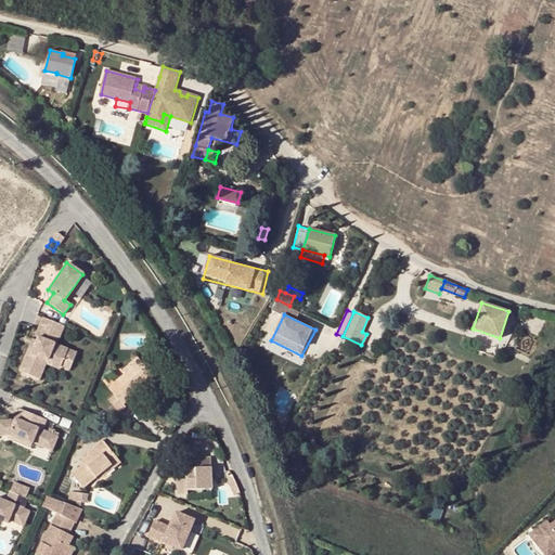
[(64,326),(42,318),(35,336),(38,337),(36,340),(31,352),(27,351),(18,371),(35,377),(43,359),(61,365),(67,349),(47,340),(49,333),(59,337),(64,326)]
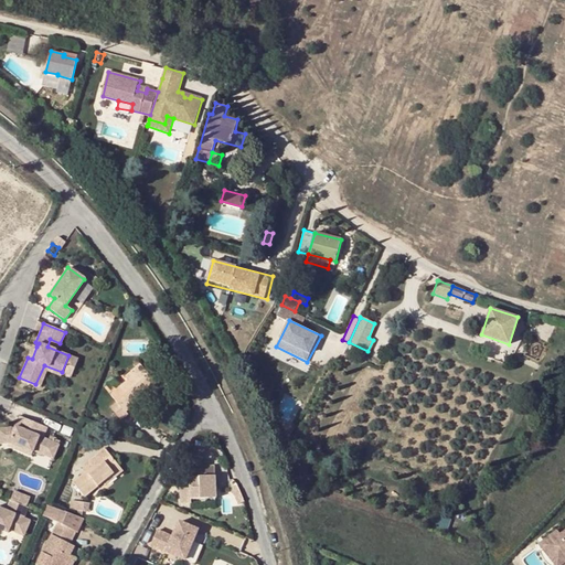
[(36,347),(32,345),(28,358),(32,359),(36,347)]
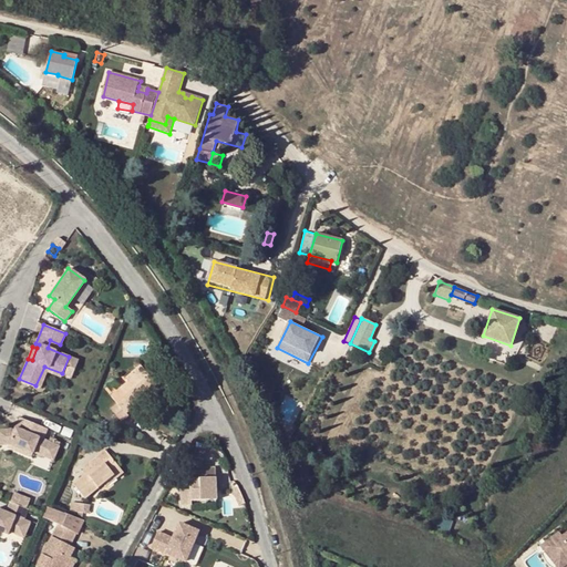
[(78,360),(69,357),(62,373),(71,378),(78,360)]
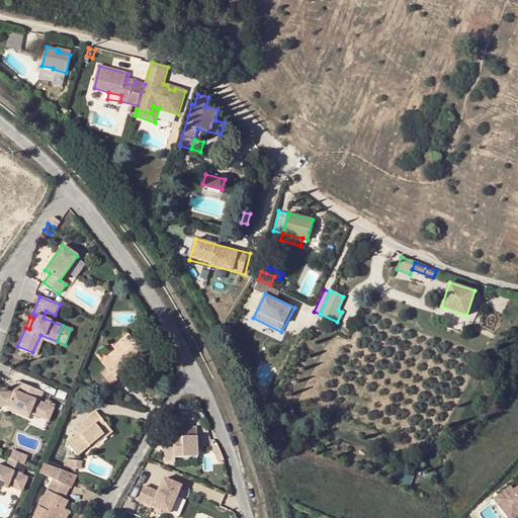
[(114,376),(131,363),(128,360),(141,349),(127,334),(114,345),(116,348),(100,361),(106,368),(100,373),(110,385),(117,379),(114,376)]
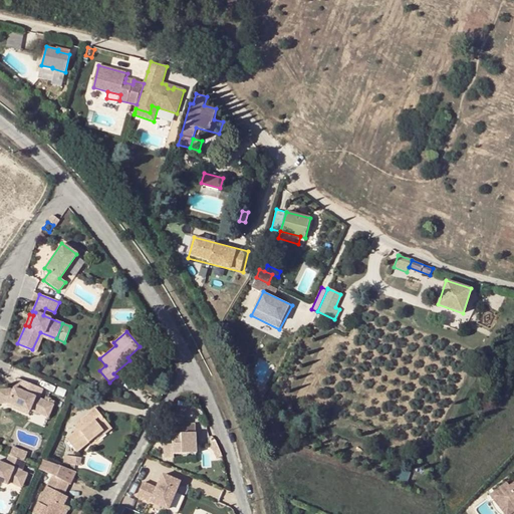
[(40,332),(32,349),(36,351),(42,337),(54,342),(56,338),(40,332)]
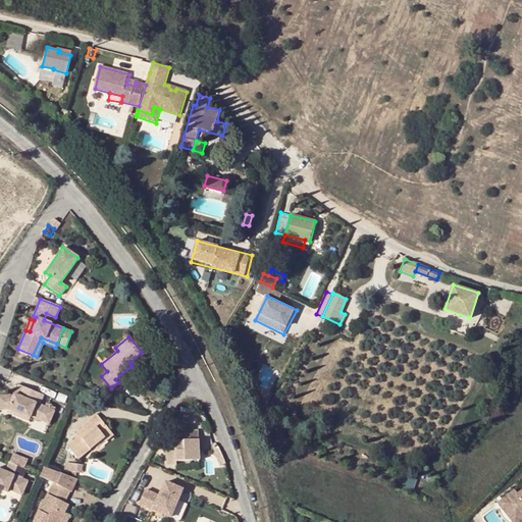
[(145,355),(142,352),(129,363),(132,366),(145,355)]
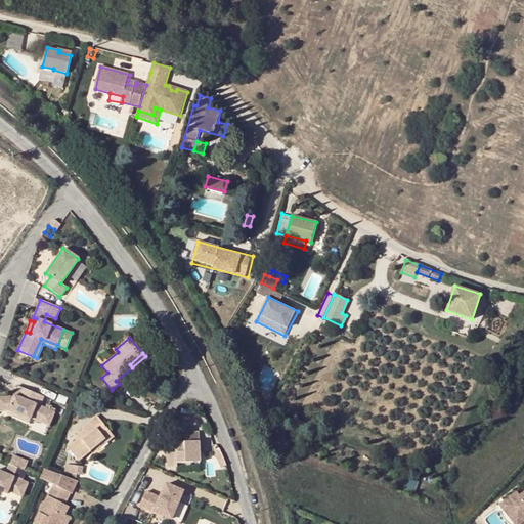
[(0,396),(0,408),(7,407),(24,415),(38,421),(44,407),(38,405),(42,396),(20,387),(16,396),(12,394),(11,397),(8,395),(0,396)]
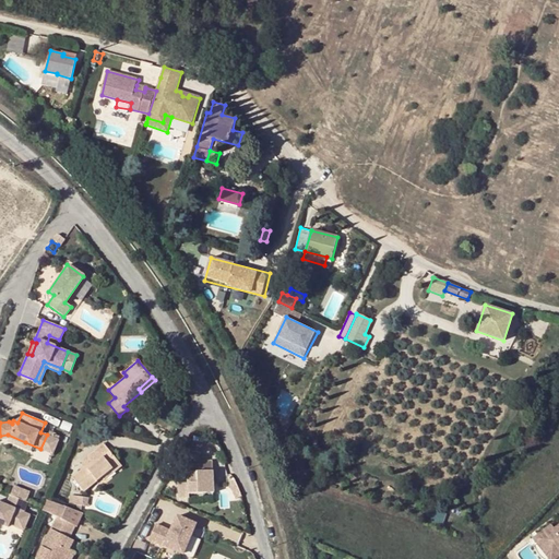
[(25,442),(8,435),(7,438),(30,448),(31,444),(25,442)]
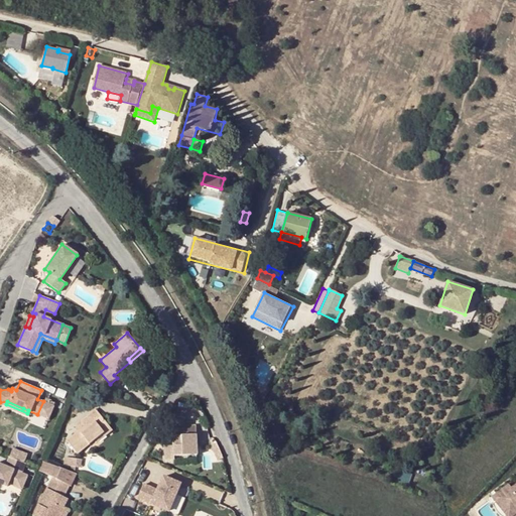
[(52,405),(43,401),(37,414),(46,418),(52,405)]
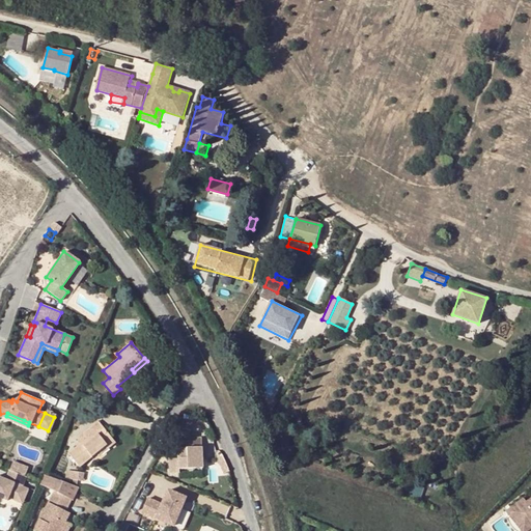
[(79,466),(98,451),(107,444),(104,441),(110,436),(98,421),(82,432),(86,438),(81,443),(68,453),(79,466)]
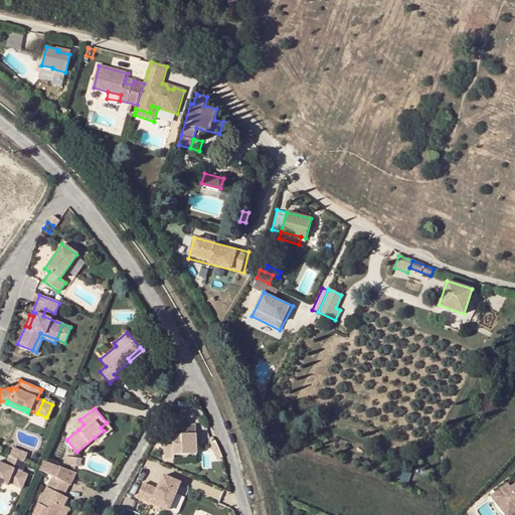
[(83,424),(79,419),(74,424),(78,430),(83,424)]
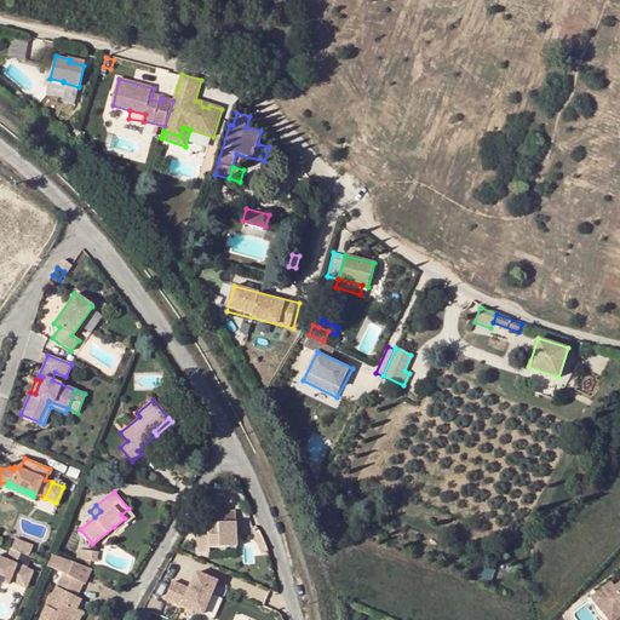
[(121,515),(125,518),(127,522),(135,517),(128,509),(121,515)]
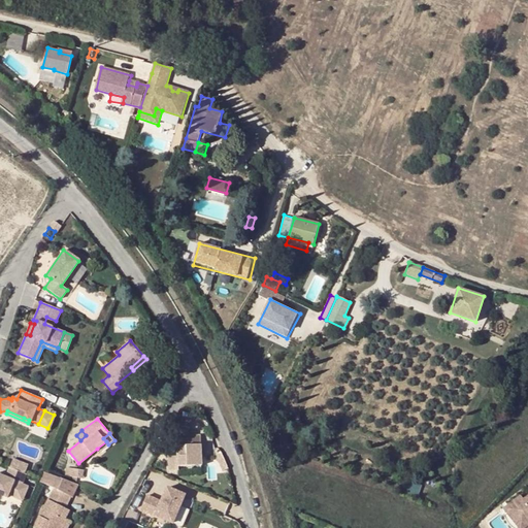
[(176,456),(168,457),(169,470),(176,469),(176,466),(201,465),(199,435),(189,435),(189,444),(176,444),(176,456)]
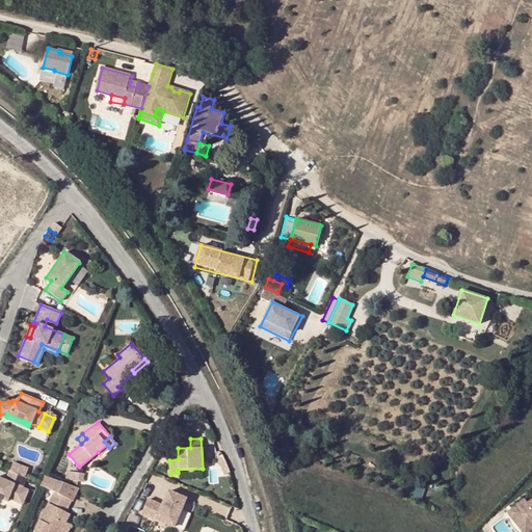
[(107,445),(98,452),(101,455),(109,448),(107,445)]
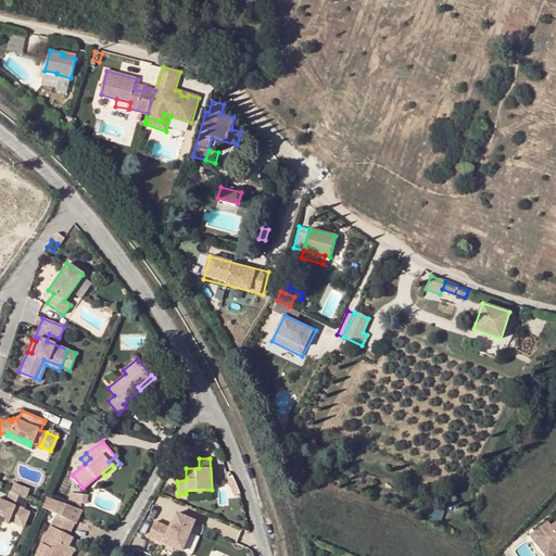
[(29,490),(20,487),(16,494),(26,498),(29,490)]
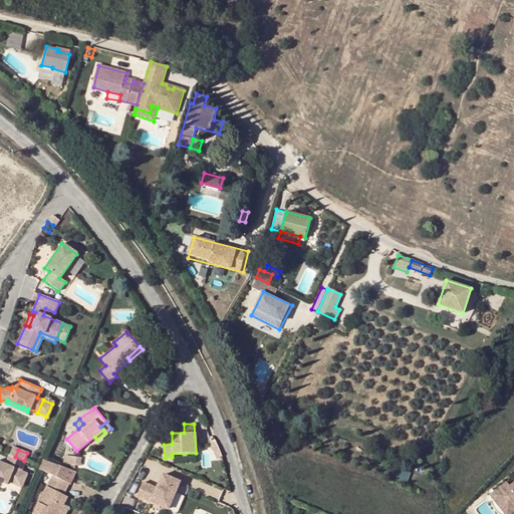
[(0,480),(8,484),(9,482),(16,485),(22,471),(26,462),(24,461),(15,457),(10,455),(6,464),(0,462),(0,480)]
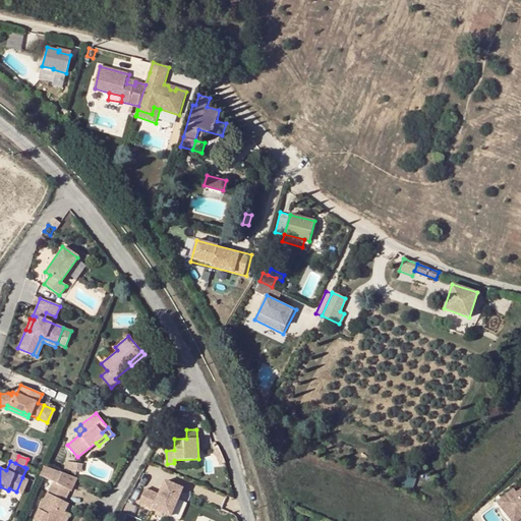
[(76,477),(42,465),(38,473),(53,481),(69,489),(70,490),(76,477)]
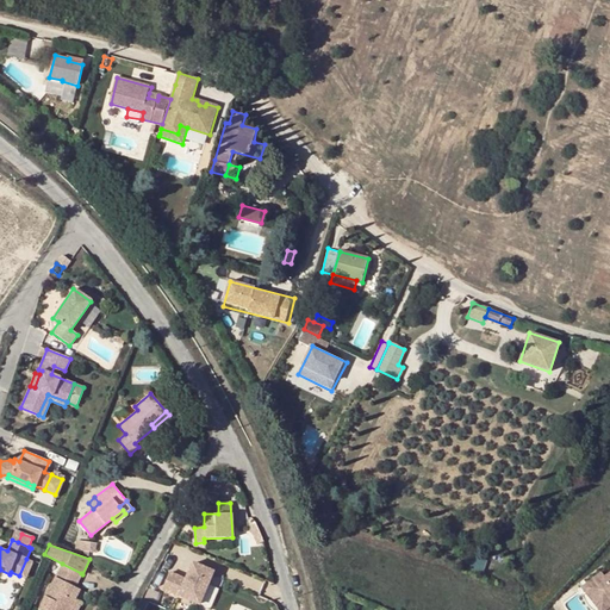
[(26,559),(19,576),(26,578),(33,561),(26,559)]
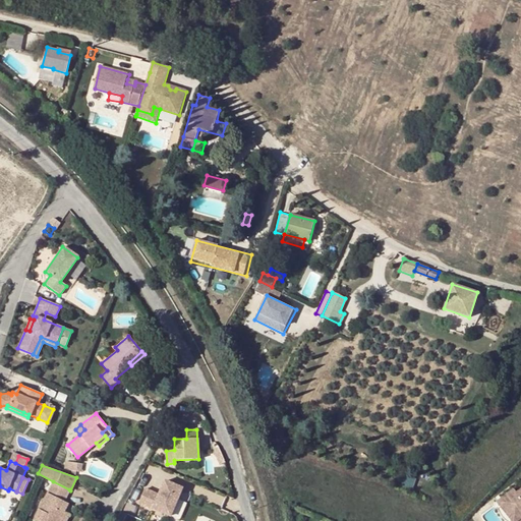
[(142,487),(136,502),(168,515),(180,487),(162,479),(156,494),(142,487)]
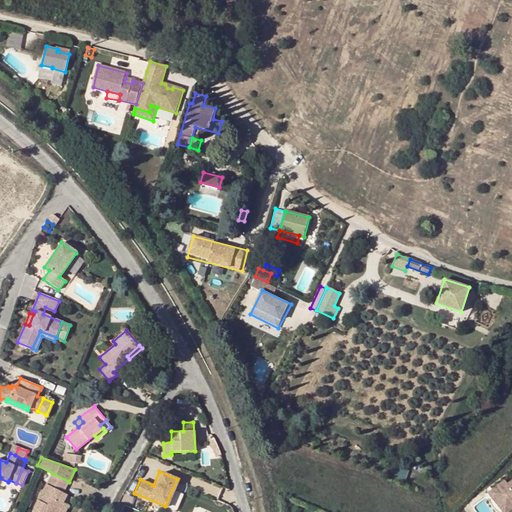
[(68,481),(52,473),(32,511),(57,511),(62,503),(66,494),(62,492),(68,481)]
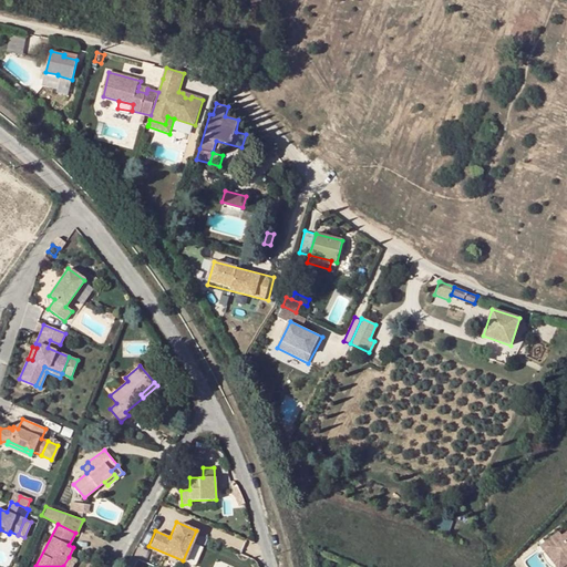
[(558,534),(545,545),(560,564),(566,557),(566,534),(562,538),(558,534)]
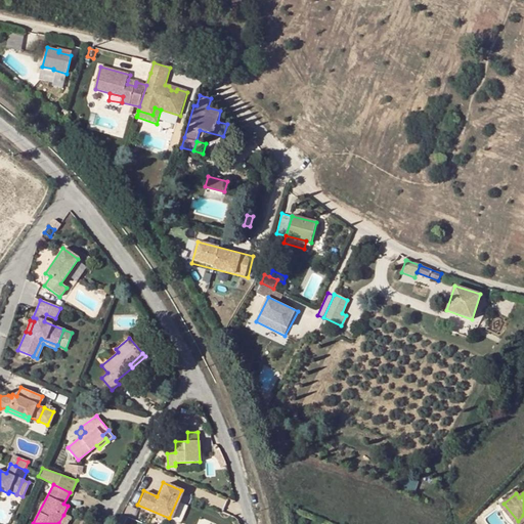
[(504,504),(499,507),(513,523),(521,523),(523,522),(523,515),(518,521),(504,504)]
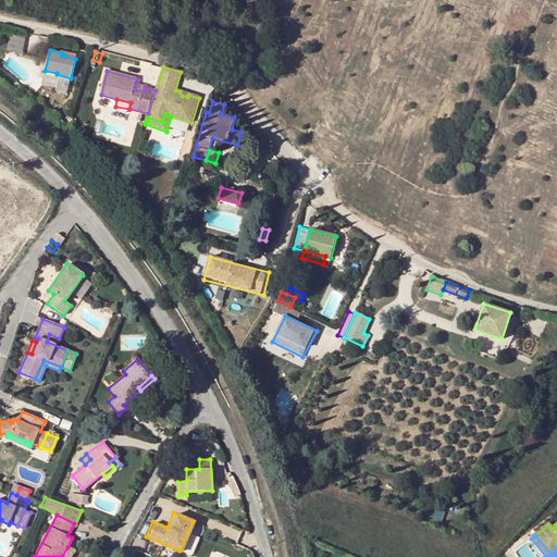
[(71,556),(74,552),(67,547),(62,556),(71,556)]
